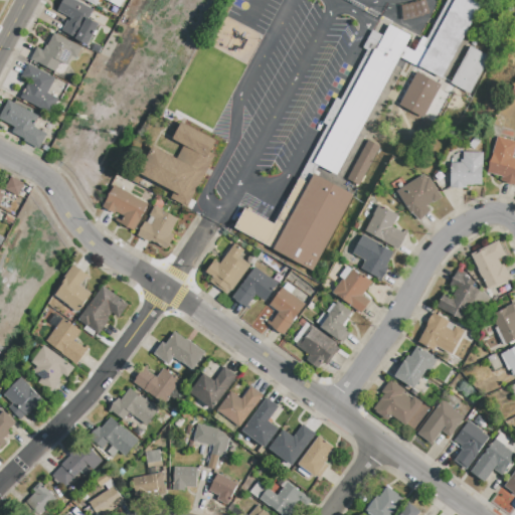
[(88,45),(61,31),(67,21),(69,22),(71,19),(57,11),(63,0),(73,0),(94,11),(89,19),(100,25),(88,45)]
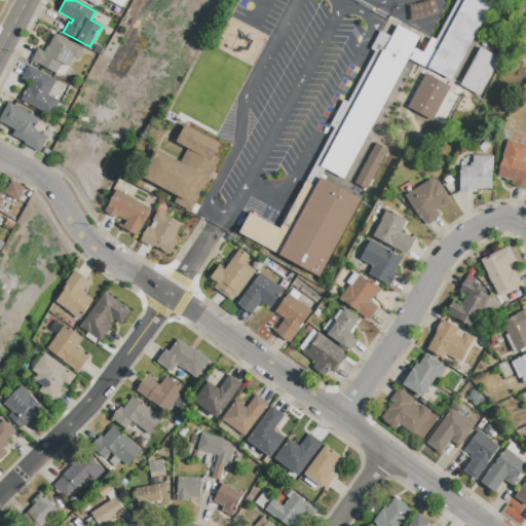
[(321,276),(239,234),(251,214),(280,229),(334,128),(330,126),(343,101),(348,103),(375,51),(371,49),(380,32),(390,37),(397,26),(419,37),(413,48),(423,53),(431,38),(436,41),(457,0),(481,0),(491,5),(451,80),(430,70),(429,71),(408,60),(344,179),(326,170),(321,180),(361,200),(321,276)]
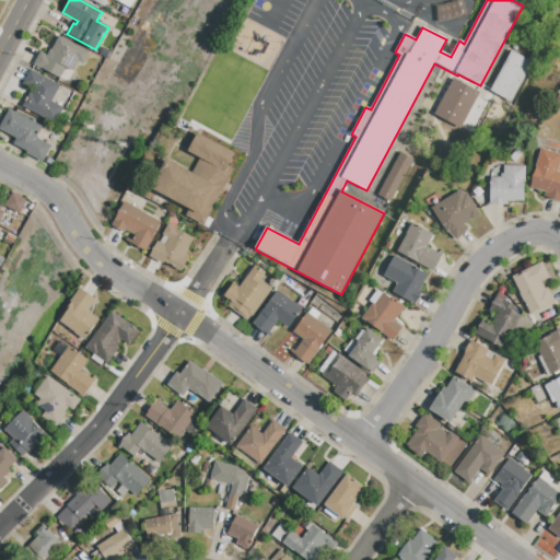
[(459,0),(456,0),(434,9),(440,23),(466,14),(459,0)]
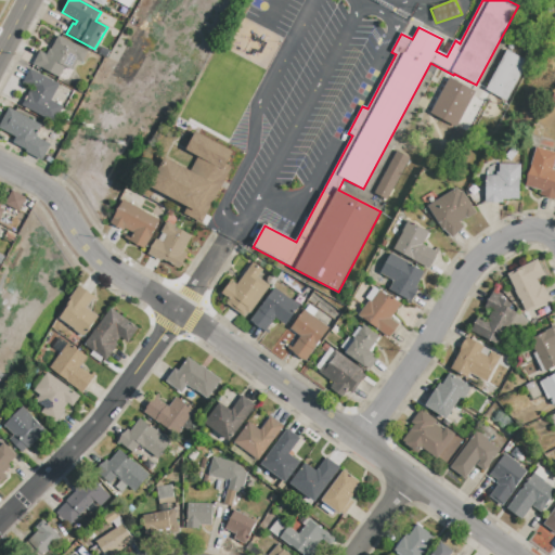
[(60,78),(34,64),(40,52),(48,56),(59,37),(88,52),(82,63),(77,61),(72,71),(65,67),(60,78)]
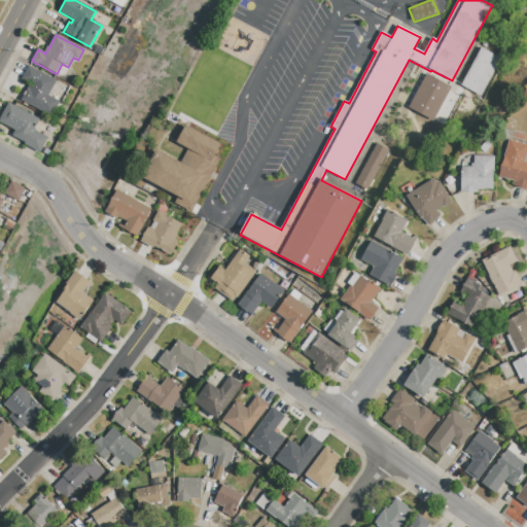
[(481,97),(461,85),(481,48),(500,59),(481,97)]
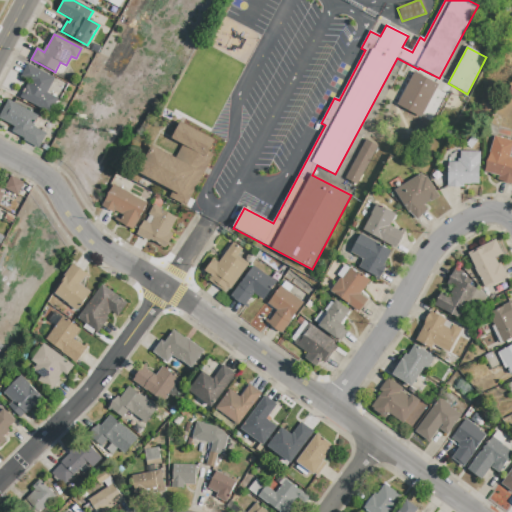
[(50,113),(20,97),(29,81),(21,77),(28,65),(55,79),(47,93),(58,99),(50,113)]
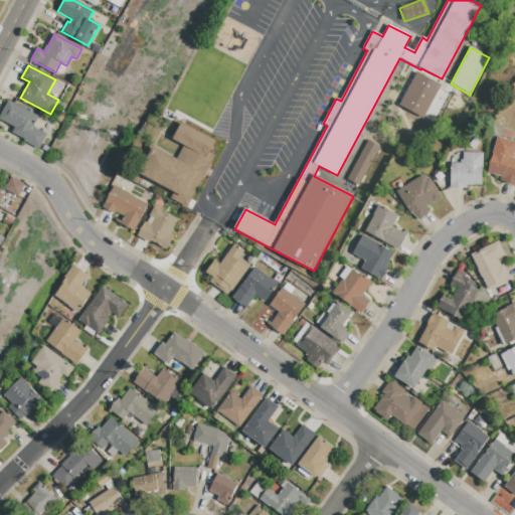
[(423,119),(399,106),(416,72),(441,86),(423,119)]
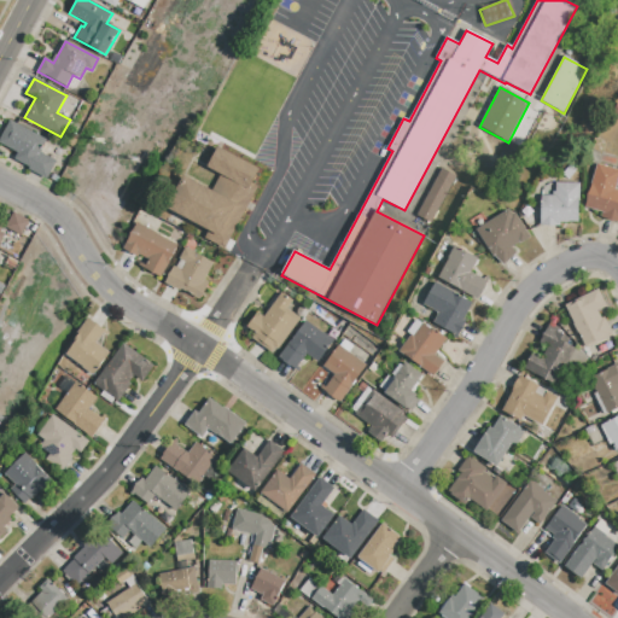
[(46,180),(29,170),(30,168),(15,159),(18,153),(0,144),(0,138),(10,121),(46,140),(40,153),(56,162),(46,180)]
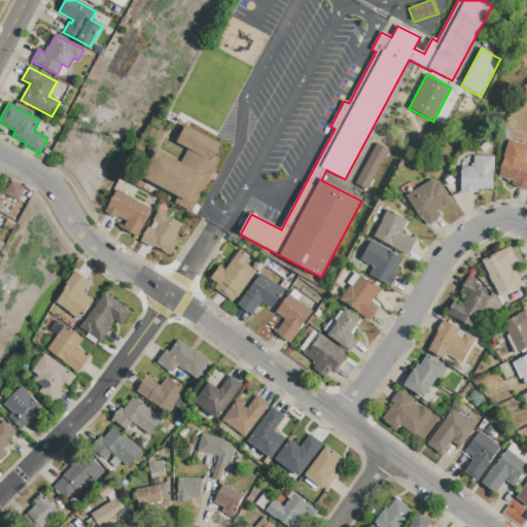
[(191,212),(175,204),(178,198),(142,178),(157,150),(180,163),(188,147),(177,142),(185,126),(221,144),(214,156),(220,160),(191,212)]
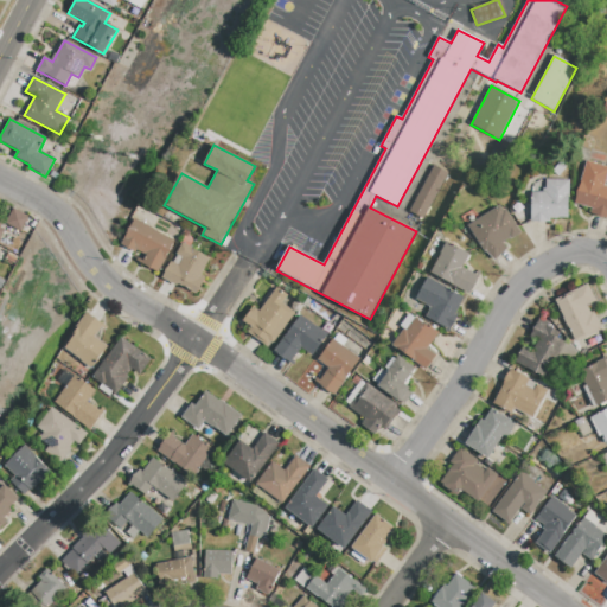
[(606,218),(592,213),(593,209),(575,204),(587,161),(606,167),(606,177),(605,186),(606,186),(606,218)]
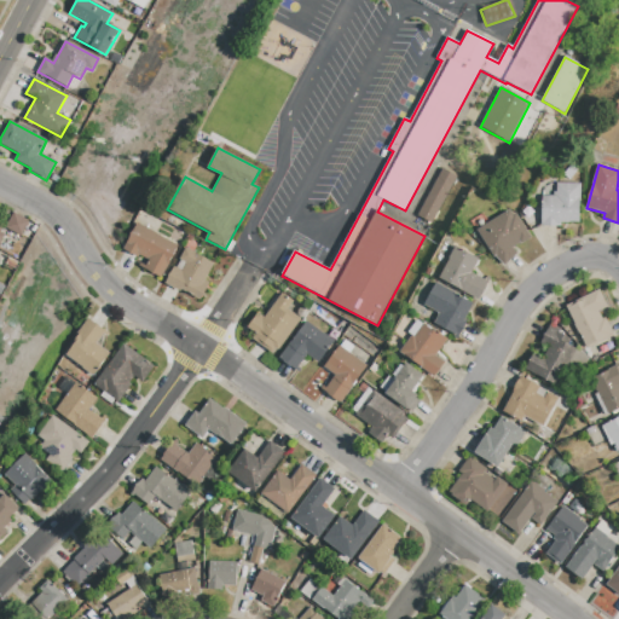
[(432,224),(417,217),(443,169),(456,177),(432,224)]
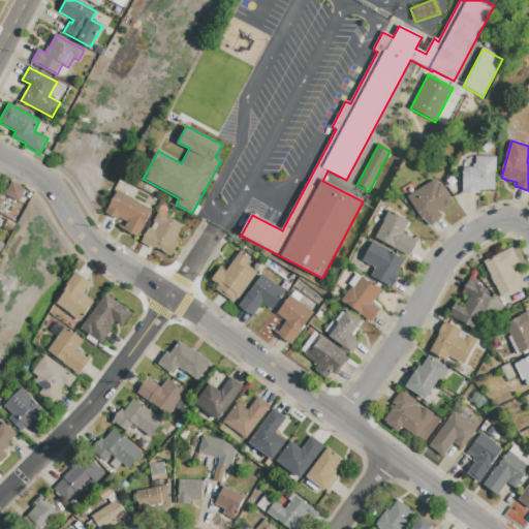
[(479,193),(463,193),(464,168),(476,168),(476,157),(496,158),(495,190),(487,190),(487,191),(479,190),(479,193)]
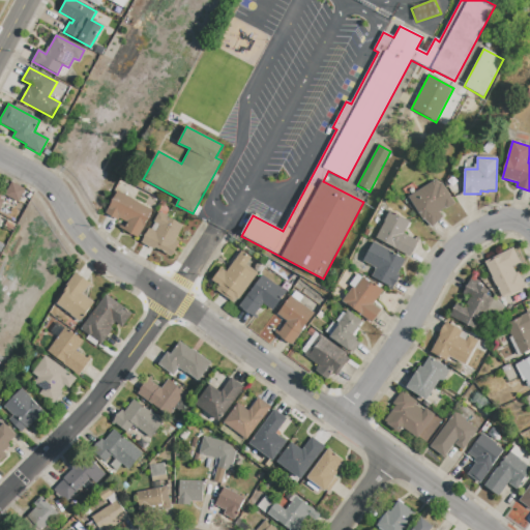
[(432,227),(425,218),(424,219),(410,199),(436,179),(440,185),(441,183),(455,203),(446,209),(446,208),(440,212),(444,218),(432,227)]
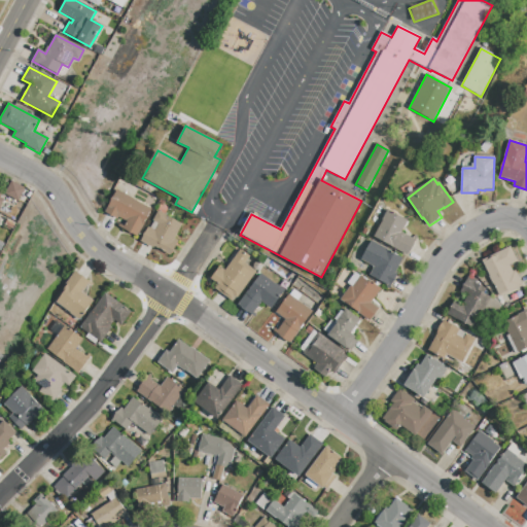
[(18,202),(4,195),(11,182),(25,188),(18,202)]
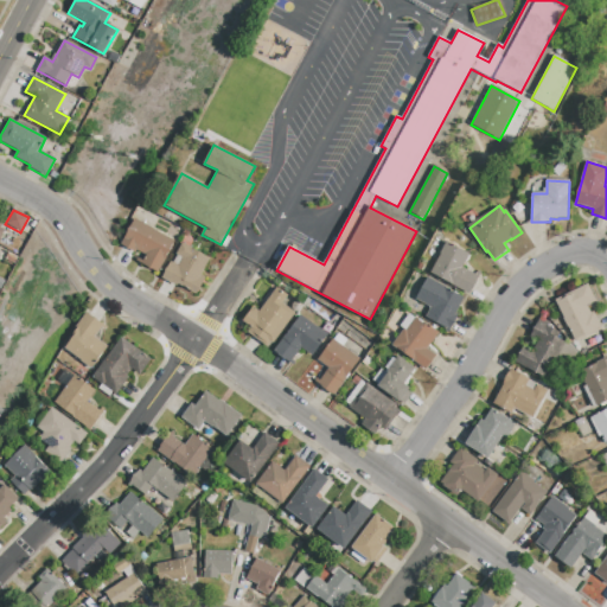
[(158,273),(141,264),(146,256),(136,251),(135,253),(121,246),(134,219),(174,241),(158,273)]
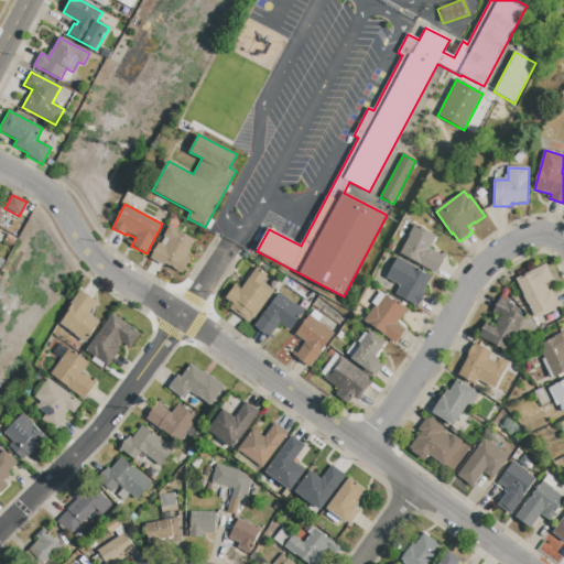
[(436,273),(401,255),(415,226),(436,236),(430,249),(445,257),(436,273)]
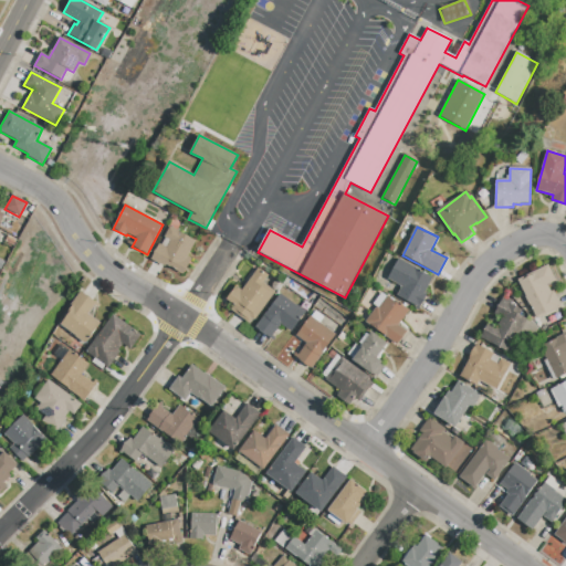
[(182,274),(166,265),(165,266),(152,260),(158,245),(166,250),(170,241),(164,238),(169,228),(196,241),(187,258),(190,260),(182,274)]
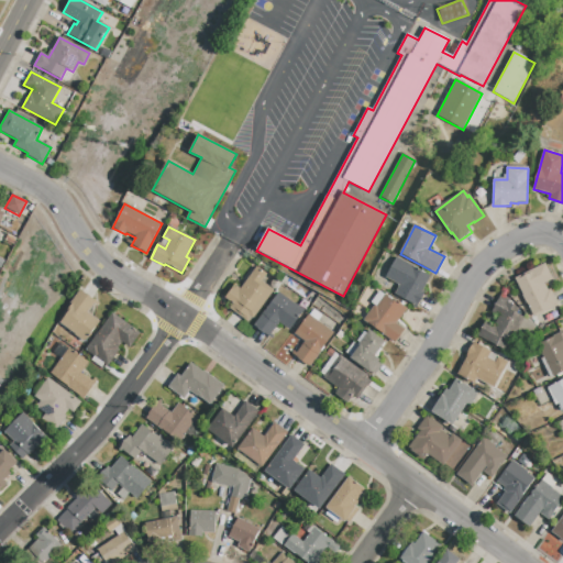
[(418,306),(396,294),(401,285),(387,278),(397,258),(433,277),(418,306)]
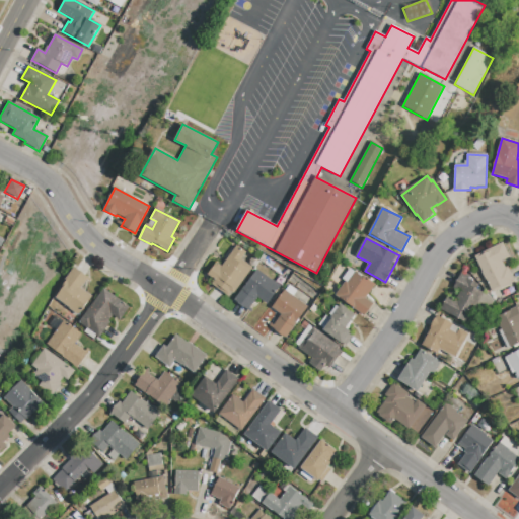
[(493,293),(475,257),(503,243),(509,257),(502,262),(505,268),(508,267),(515,282),(493,293)]
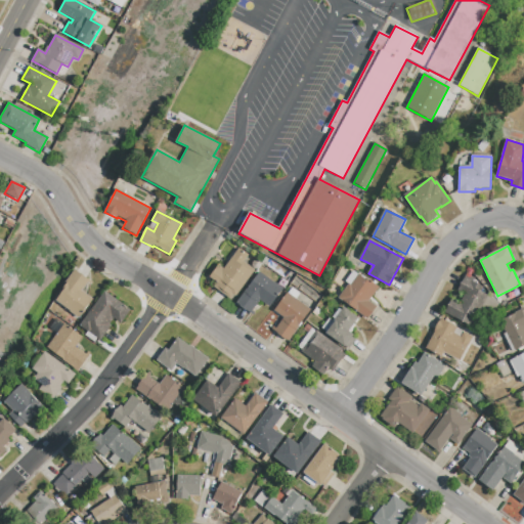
[(230,299),(214,287),(217,284),(210,278),(218,267),(223,270),(239,249),(249,256),(244,262),(254,270),(235,296),(233,295),(230,299)]
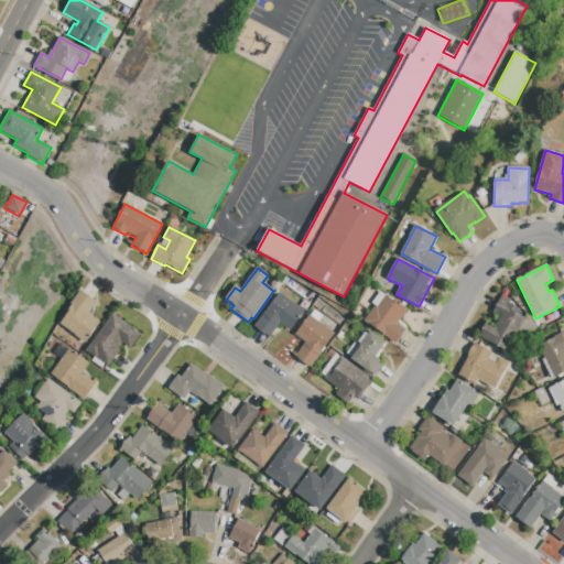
[(85,343),(60,324),(73,306),(71,304),(80,291),(96,302),(88,313),(100,322),(85,343)]
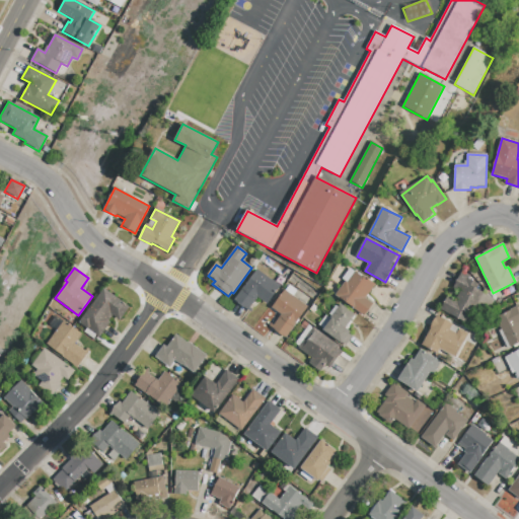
[(365,316),(336,295),(347,282),(343,279),(351,269),(364,279),(365,277),(376,285),(366,299),(374,304),(365,316)]
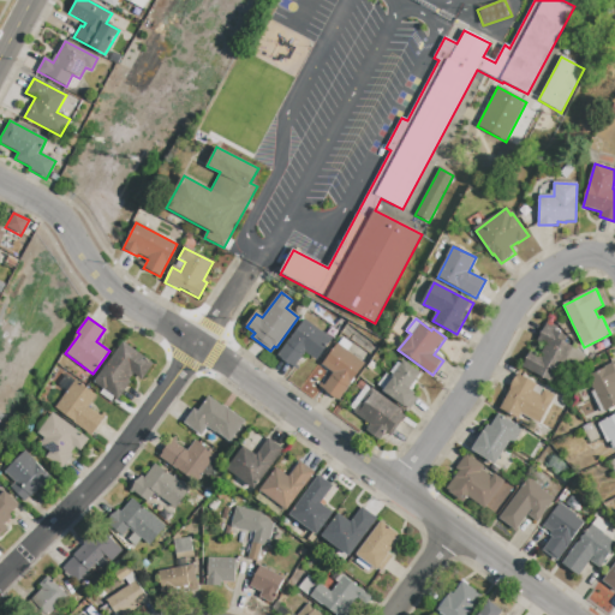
[(293,368),(278,356),(304,320),(330,339),(315,360),(304,352),(293,368)]
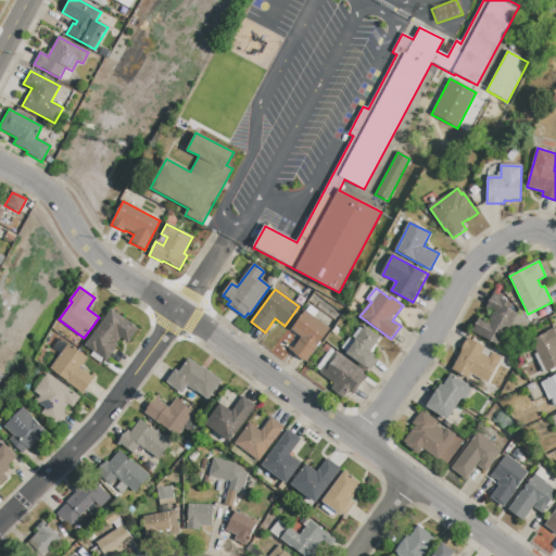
[(502,348),(474,331),(481,317),(489,321),(494,312),(487,307),(494,294),(514,305),(510,310),(520,315),(502,348)]
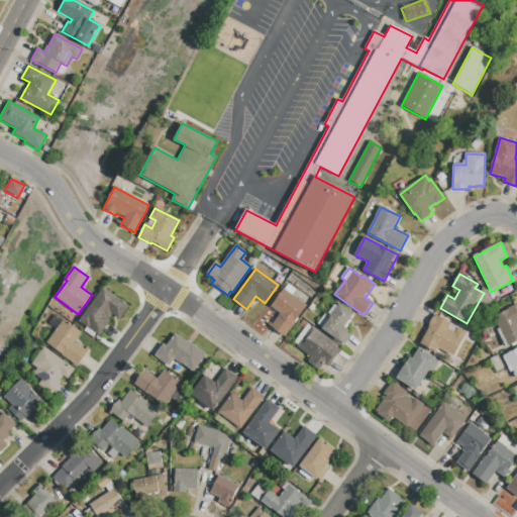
[(99,335),(79,321),(103,288),(128,306),(119,319),(112,314),(108,321),(109,321),(99,335)]
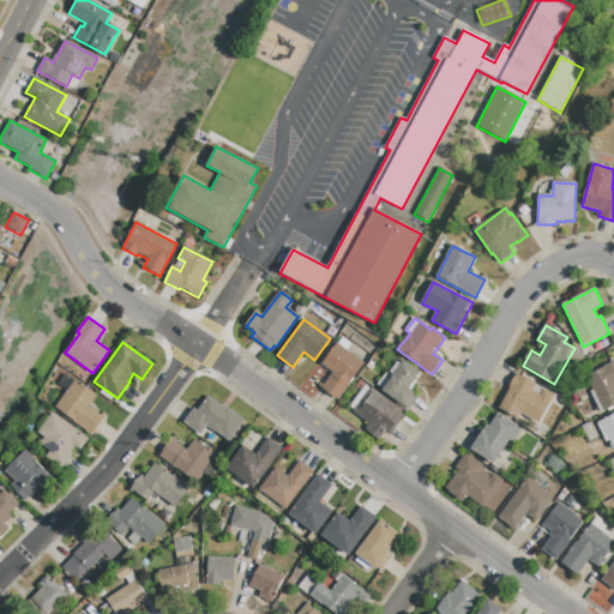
[(338,399),(323,387),(333,373),(321,365),(336,344),(363,363),(338,399)]
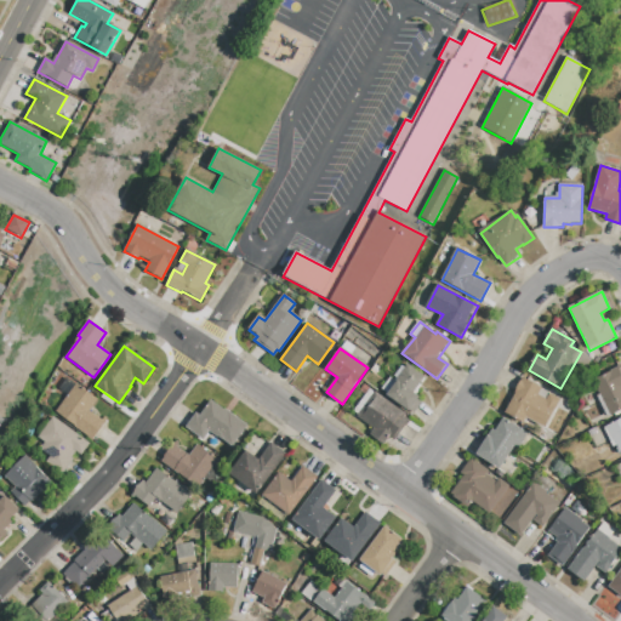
[(414,412),(387,396),(399,379),(396,376),(403,365),(406,368),(409,365),(426,377),(415,393),(423,399),(414,412)]
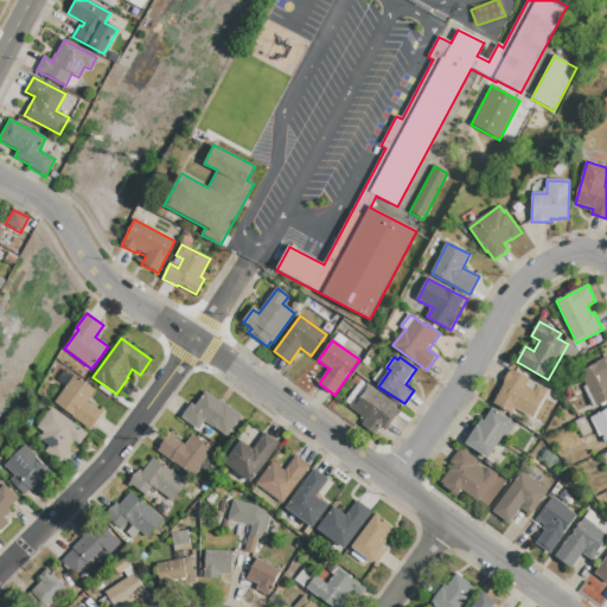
[(606,402),(596,407),(585,382),(586,381),(581,372),(606,359),(606,362),(606,402)]
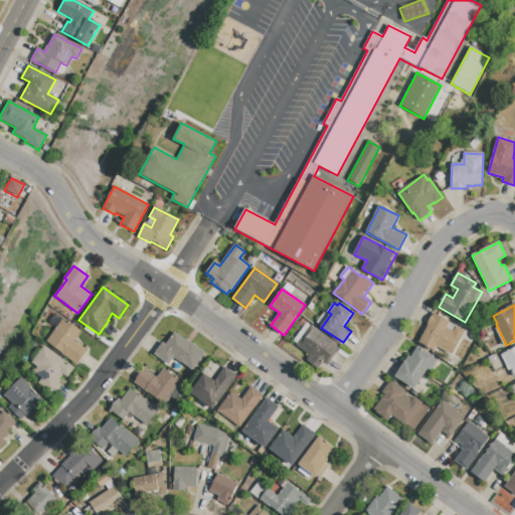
[(453,355),(437,347),(435,351),(419,343),(435,314),(450,322),(447,328),(454,331),(456,327),(465,332),(453,355)]
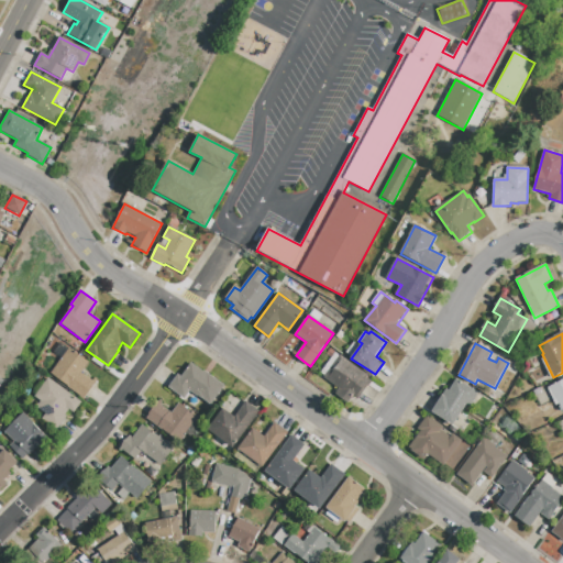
[(83,399),(50,375),(68,349),(88,363),(80,373),(94,383),(83,399)]
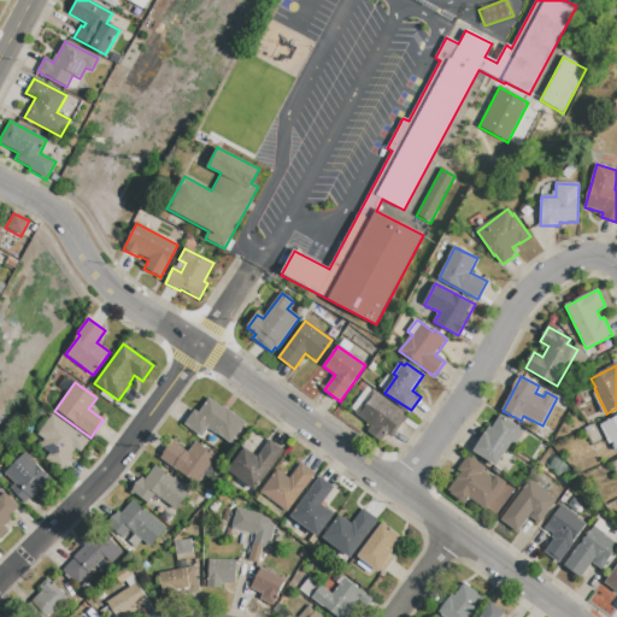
[(381,442),(369,434),(372,428),(354,415),(371,391),(403,412),(401,415),(406,417),(392,438),(386,434),(381,442)]
